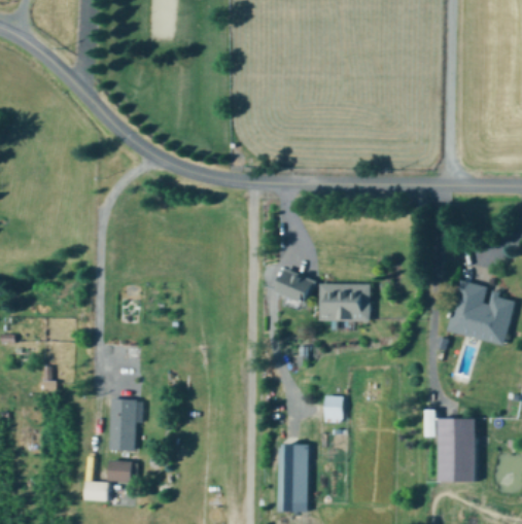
[(309,302),(315,279),(282,270),(276,292),(309,302)]
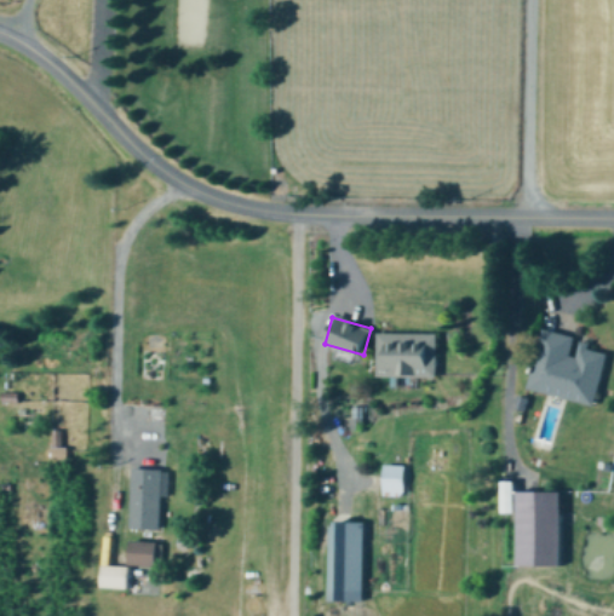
[(603,353),(584,350),(585,344),(577,341),(573,357),(567,356),(571,337),(540,330),(532,374),(527,373),(523,391),(592,407),(603,353)]
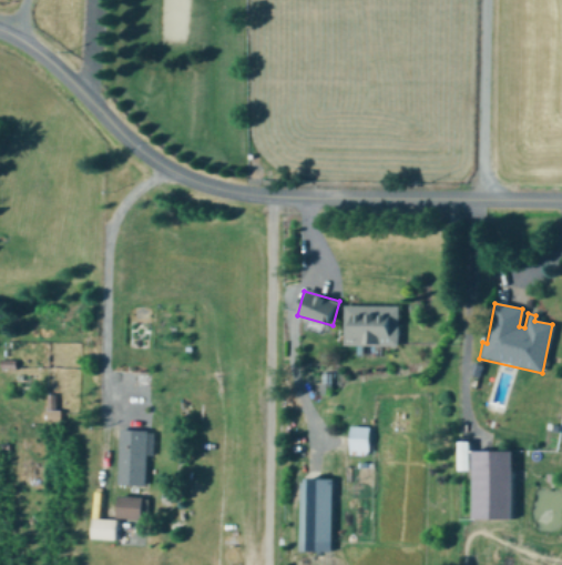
[(398,306),(343,305),(343,345),(398,346),(398,306)]
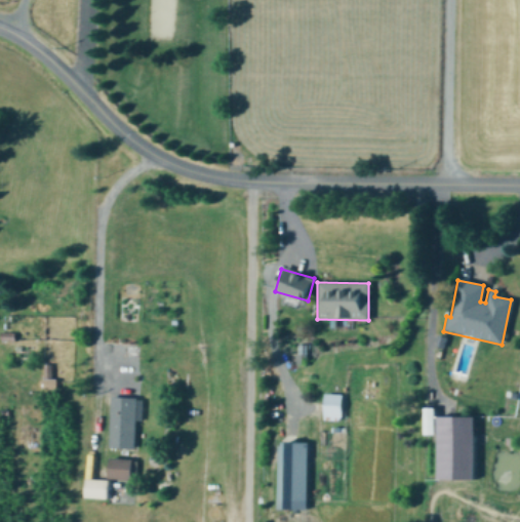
[(53,380),(40,380),(40,391),(53,391),(53,380)]
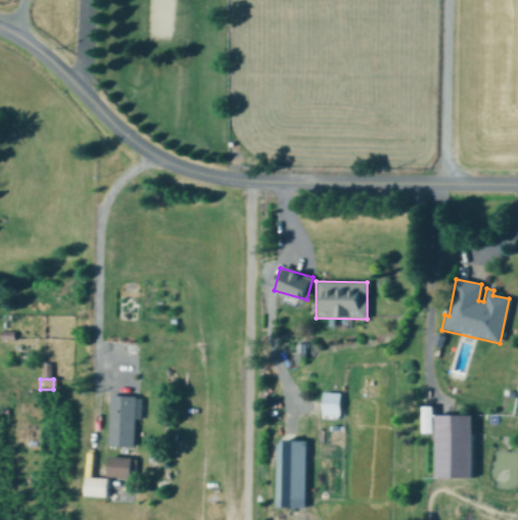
[(340,394),(322,393),(321,416),(339,417),(340,394)]
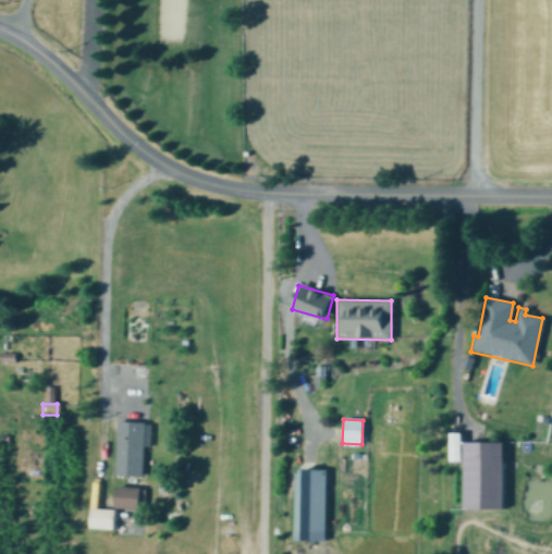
[(142,423),(114,421),(112,477),(140,477),(142,423)]
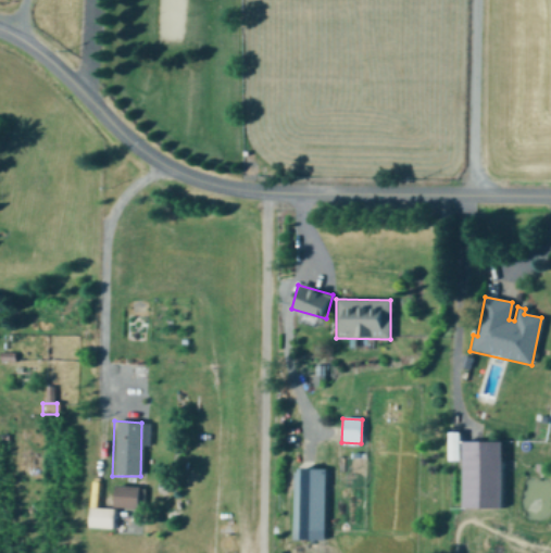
[(447,462),(461,462),(460,434),(446,434),(447,462)]
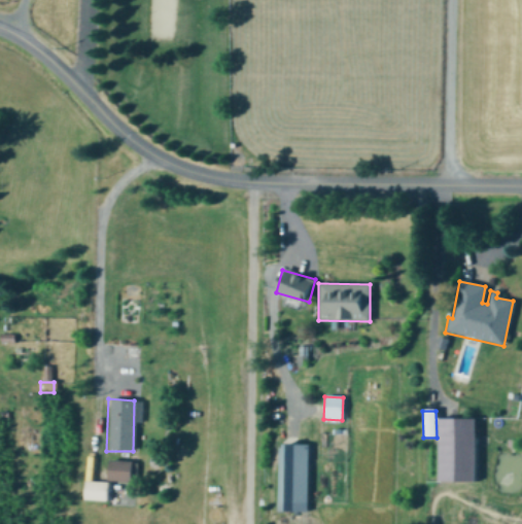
[(476,483),(476,419),(439,419),(439,482),(476,483)]
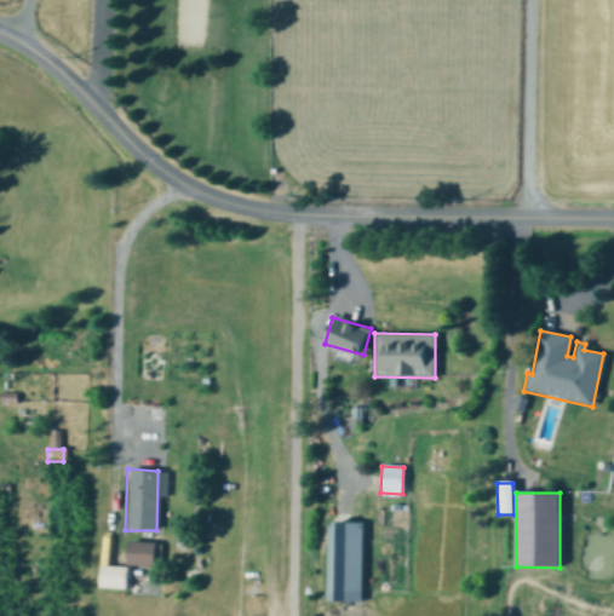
[(361,603),(362,524),(326,524),(326,602),(361,603)]
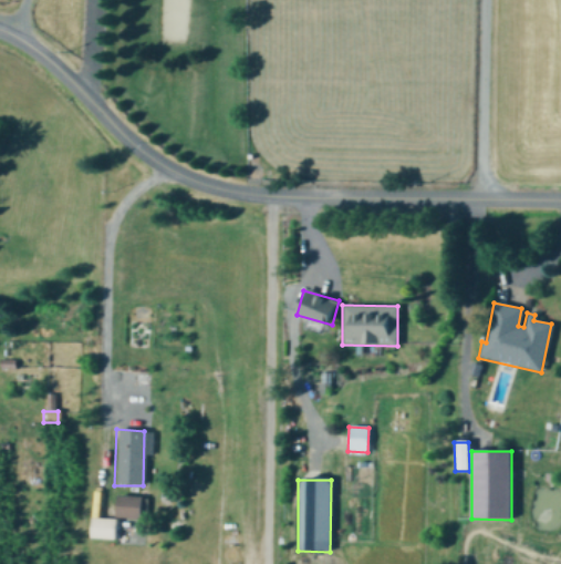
[(141,496),(115,496),(114,519),(139,519),(141,496)]
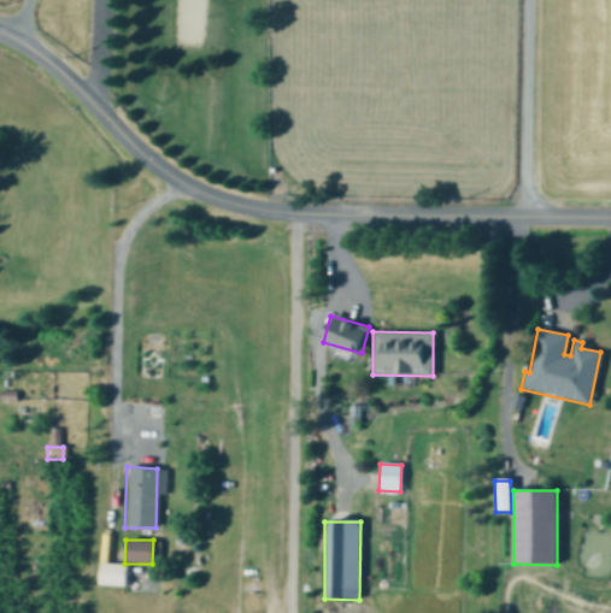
[(125,565),(97,564),(97,585),(124,587),(125,565)]
